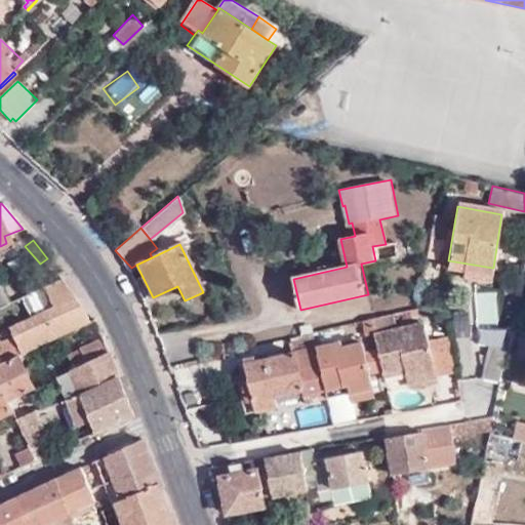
[(489,286),(492,268),(448,260),(447,269),(463,271),(461,282),(489,286)]
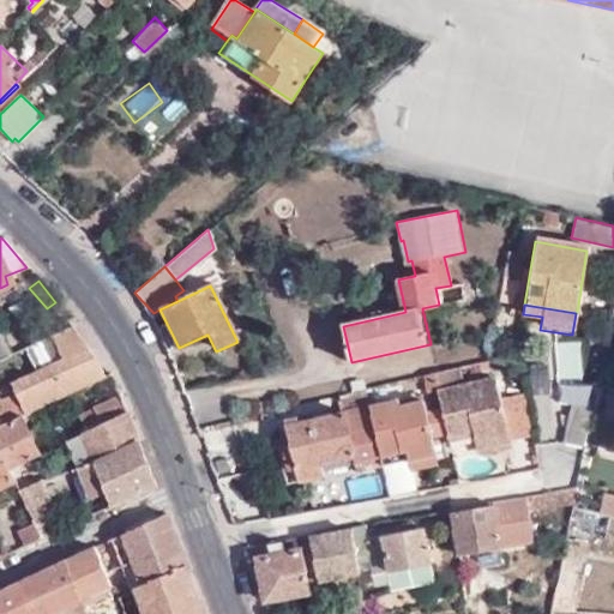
[(66,326),(22,348),(34,372),(10,384),(23,413),(101,374),(66,326)]
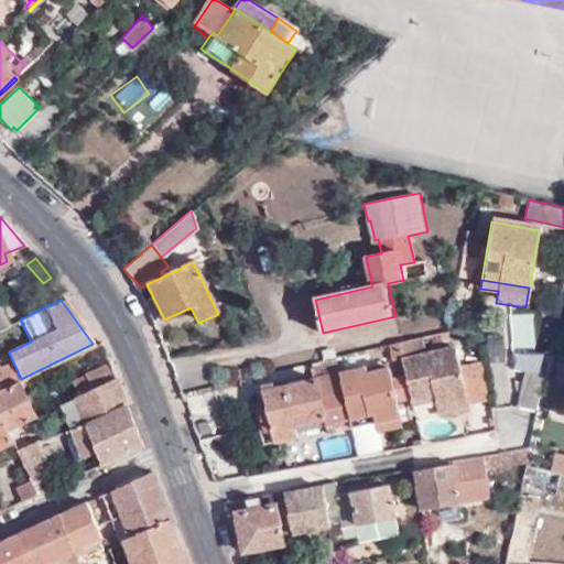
[(419,338),(398,344),(402,362),(405,375),(411,400),(434,396),(437,413),(468,407),(459,367),(455,347),(422,356),(419,338)]
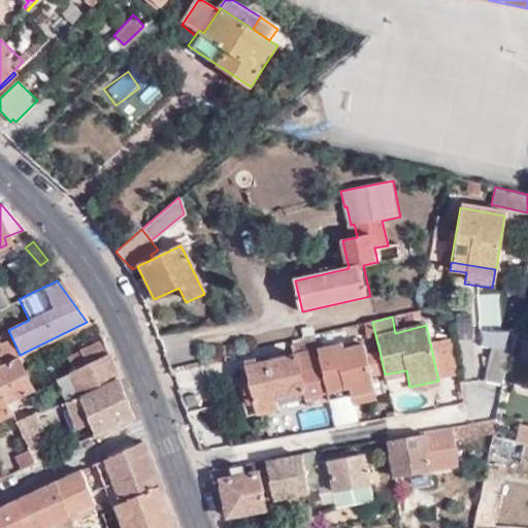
[(376,339),(372,322),(365,324),(370,341),(376,339)]
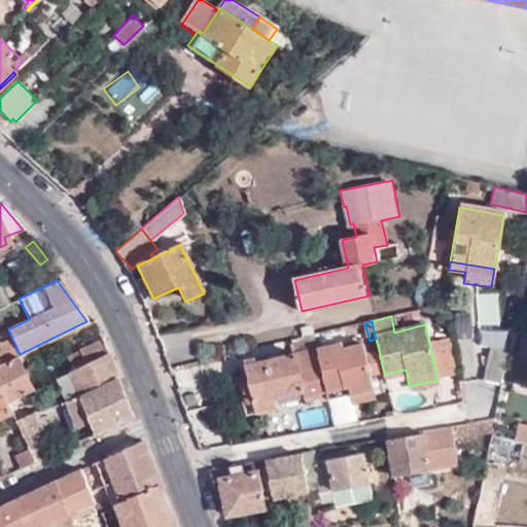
[(508,349),(513,330),(492,326),(488,344),(491,345),(508,349)]
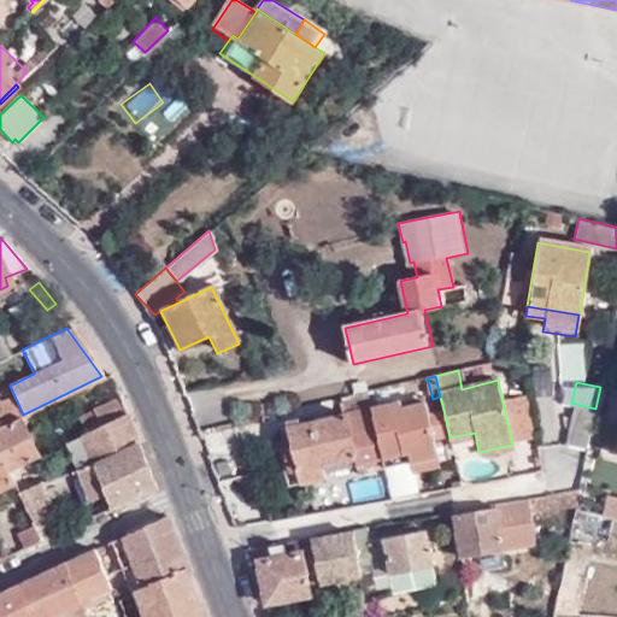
[(358,458),(359,464),(381,459),(370,409),(366,391),(345,395),(350,413),(287,428),(292,446),(299,483),(325,479),(323,466),(358,458)]
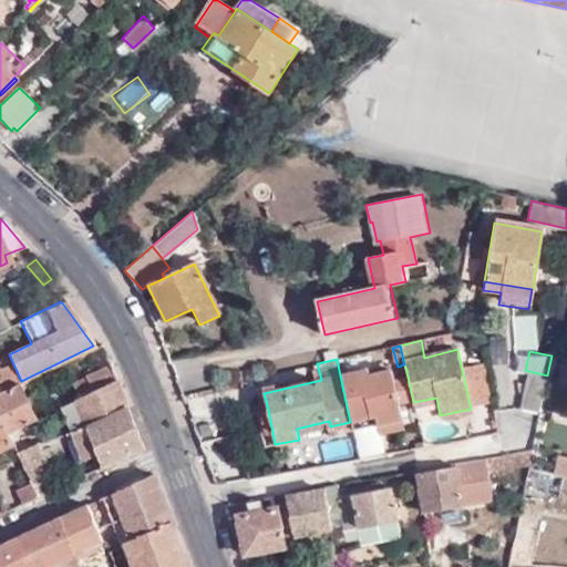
[(114,381),(106,363),(66,382),(75,399),(114,381)]
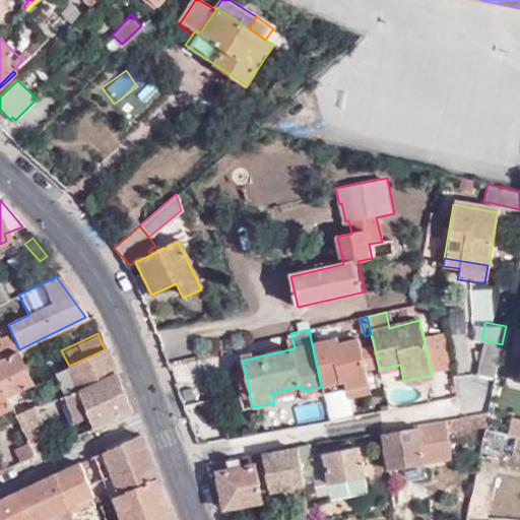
[(443,333),(424,338),(432,375),(449,371),(443,333)]
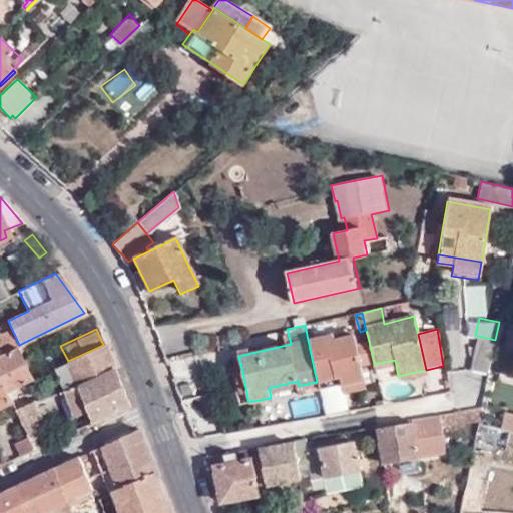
[(353,330),(332,335),(333,340),(354,335),(353,330)]
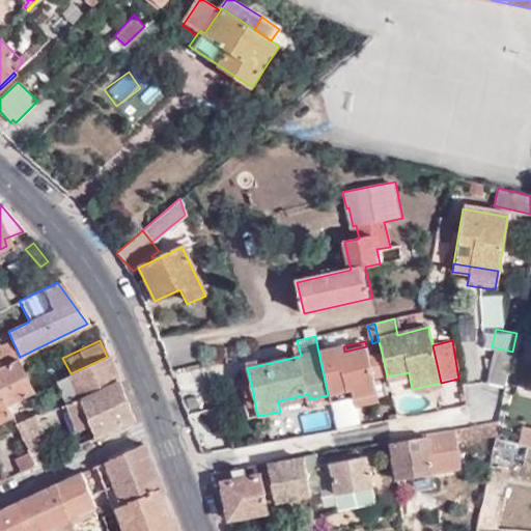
[(328,395),(330,402),(352,397),(376,392),(373,379),(368,356),(366,346),(344,352),(343,346),(318,352),(328,395)]
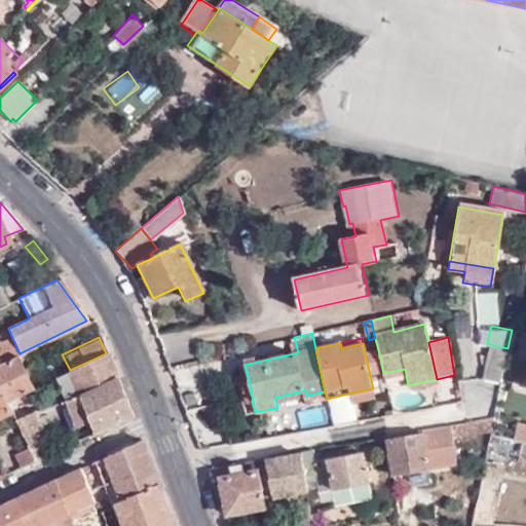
[(501,379),(508,348),(490,344),(483,376),(501,379)]
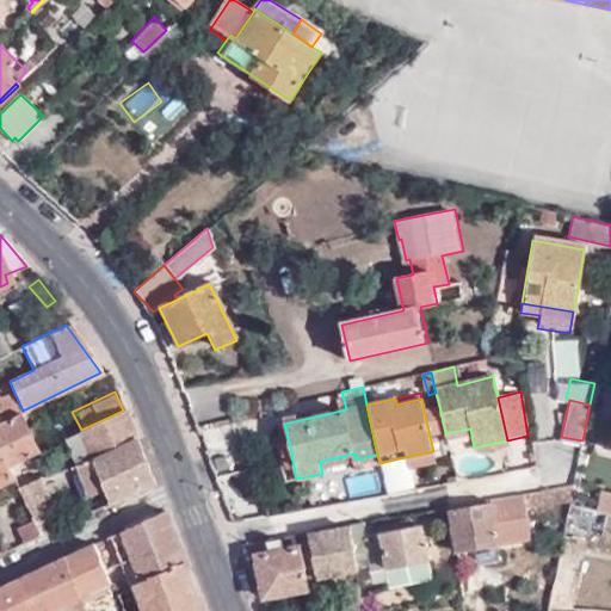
[(445,433),(439,406),(424,409),(430,436),(445,433)]
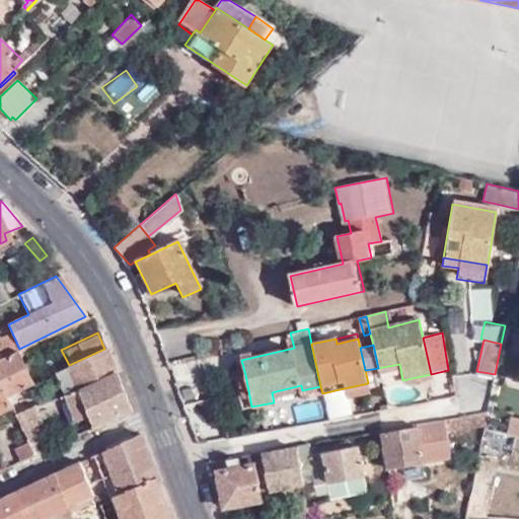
[(31,382),(17,349),(2,357),(0,357),(0,376),(8,393),(31,382)]
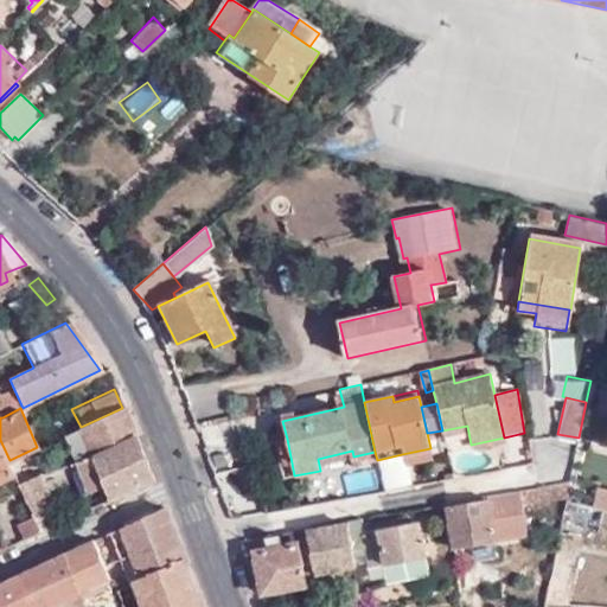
[(122,408),(81,427),(37,447),(10,460),(16,474),(19,483),(37,475),(30,461),(65,445),(72,462),(80,460),(133,435),(122,408)]
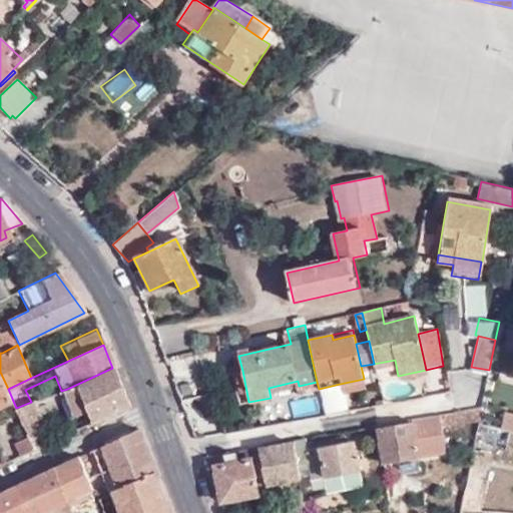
[(127,406),(112,368),(67,389),(61,391),(78,429),(127,406)]
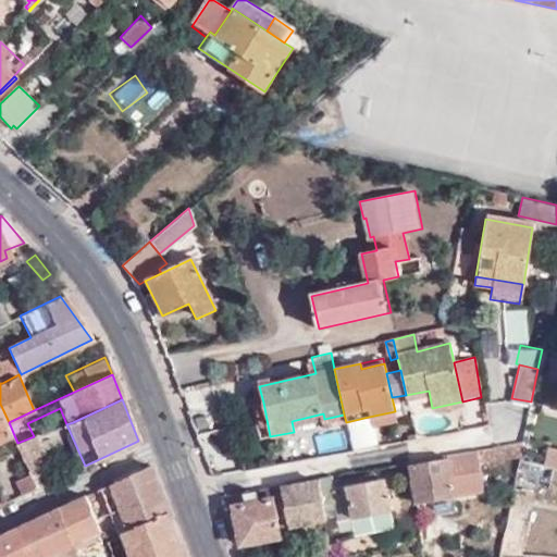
[(270,436),(263,403),(251,405),(259,440),(270,436)]
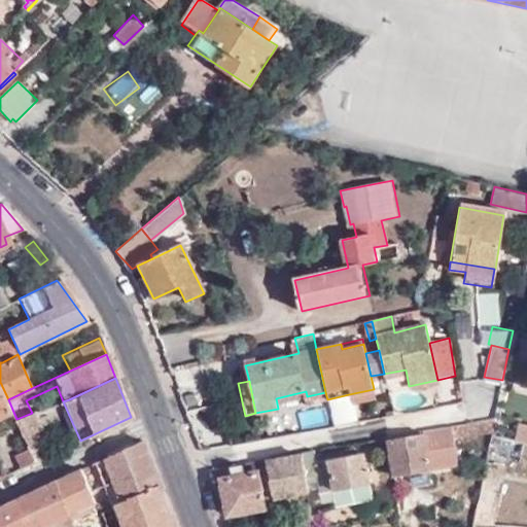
[(8,399),(0,382),(0,417),(13,412),(8,399)]
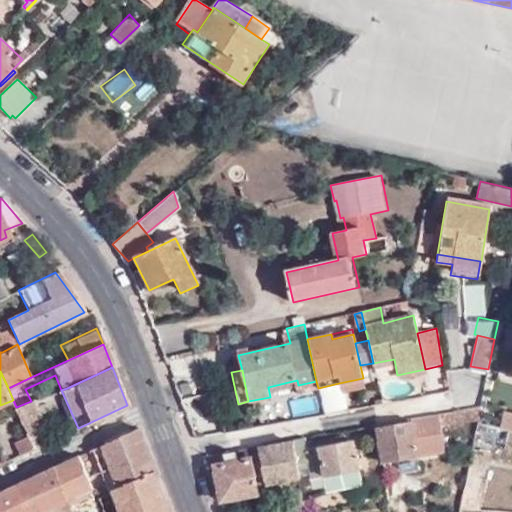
[(363,378),(339,383),(342,393),(364,387),(363,378)]
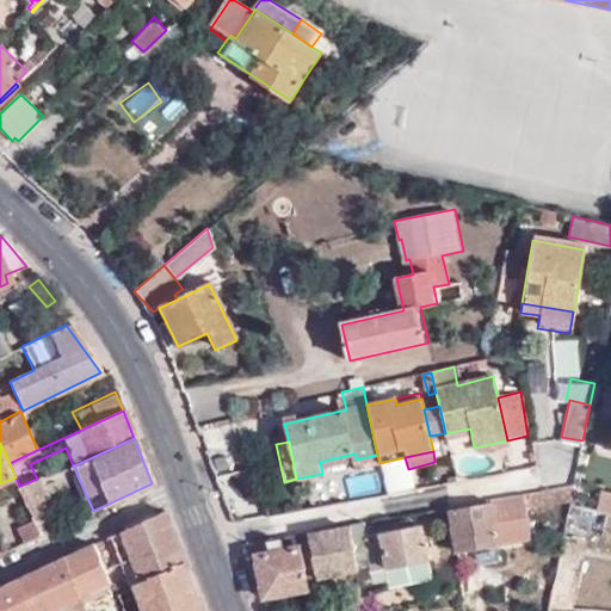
[(355,470),(380,463),(377,455),(356,460),(353,461),(355,470)]
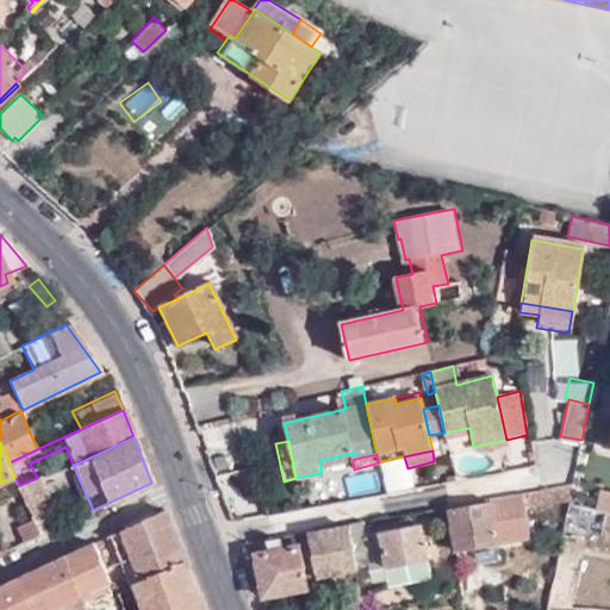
[(61,470),(39,477),(50,498),(69,490),(61,470)]
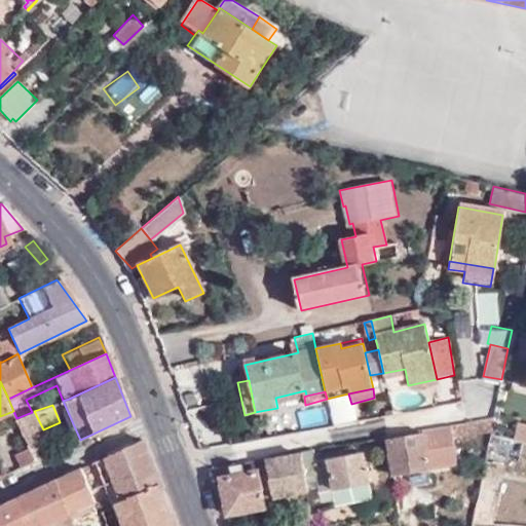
[(32,412),(16,418),(29,447),(35,461),(61,449),(57,441),(49,443),(43,429),(34,411),(32,412)]
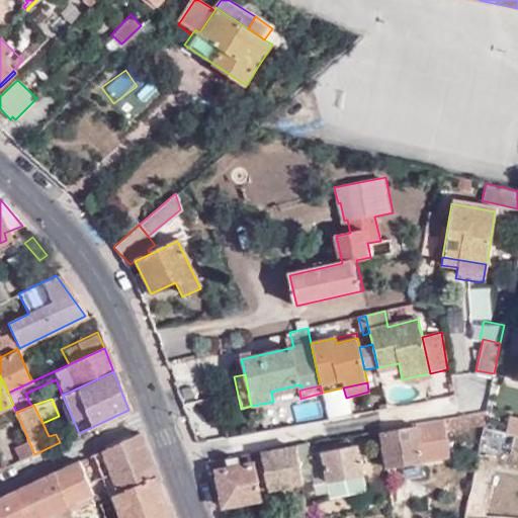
[(444,427),(484,420),(487,409),(458,413),(380,429),(383,467),(447,457),(444,427)]
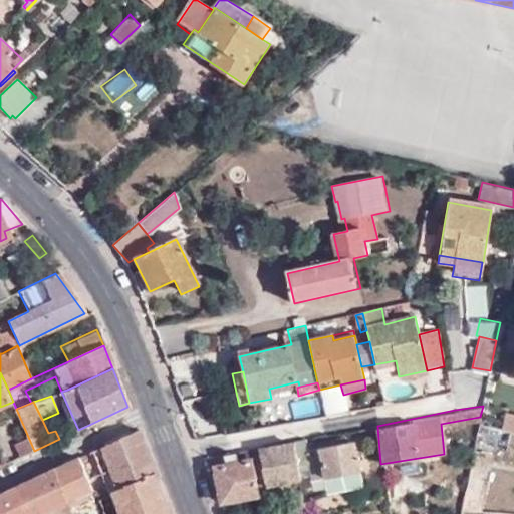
[(501,434),(513,434),(513,415),(502,415),(501,434)]
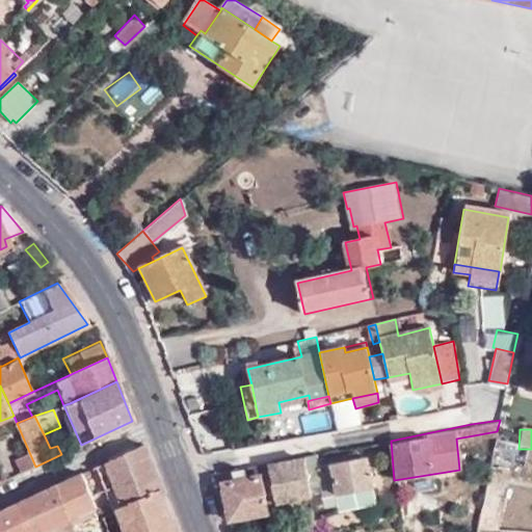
[(160,494),(142,447),(104,466),(97,469),(106,493),(115,488),(118,495),(110,498),(115,511),(123,508),(124,509),(160,494)]
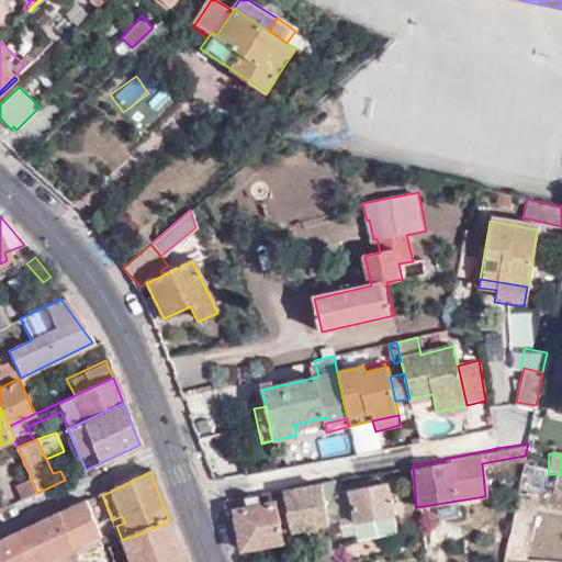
[(18,485),(24,499),(37,493),(31,478),(18,485)]
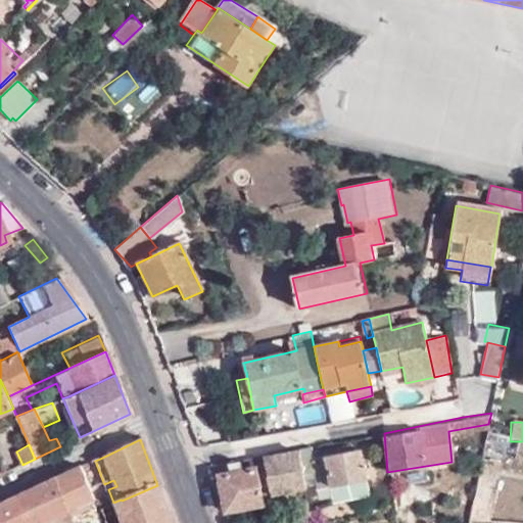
[(310,450),(310,446),(297,448),(302,487),(314,484),(315,490),(331,487),(365,480),(359,448),(346,452),(345,446),(310,450)]
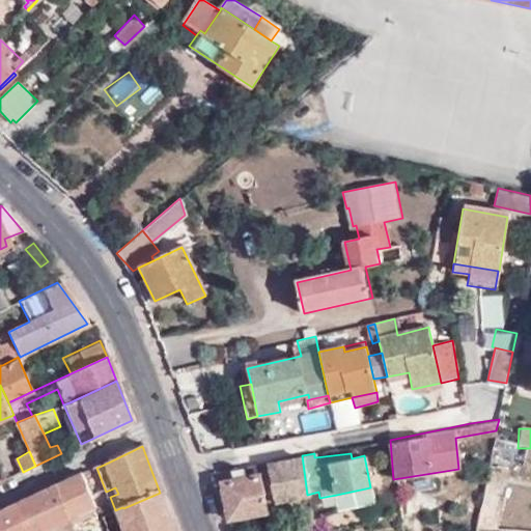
[(280,501),(308,496),(307,495),(302,455),(266,463),(275,471),(280,501)]
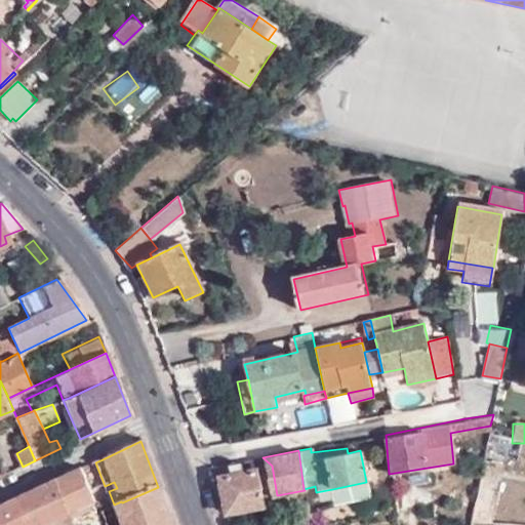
[(254,470),(260,507),(264,506),(263,498),(277,495),(272,466),(263,457),(248,460),(250,470),(254,470)]
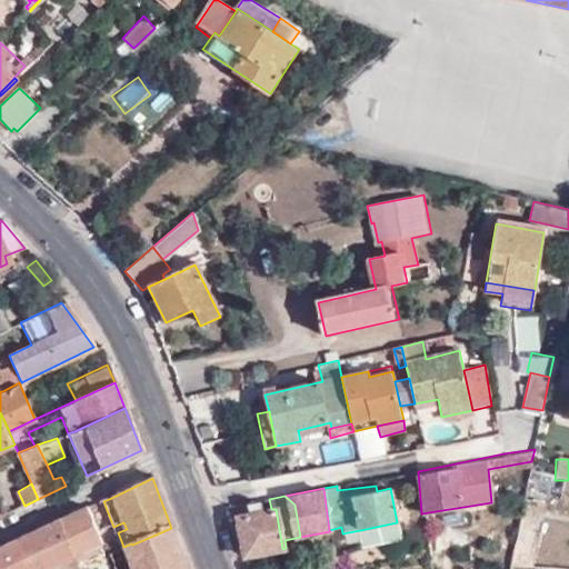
[(245,557),(282,549),(276,509),(271,509),(267,511),(261,512),(259,502),(247,506),(249,516),(237,518),(245,557)]
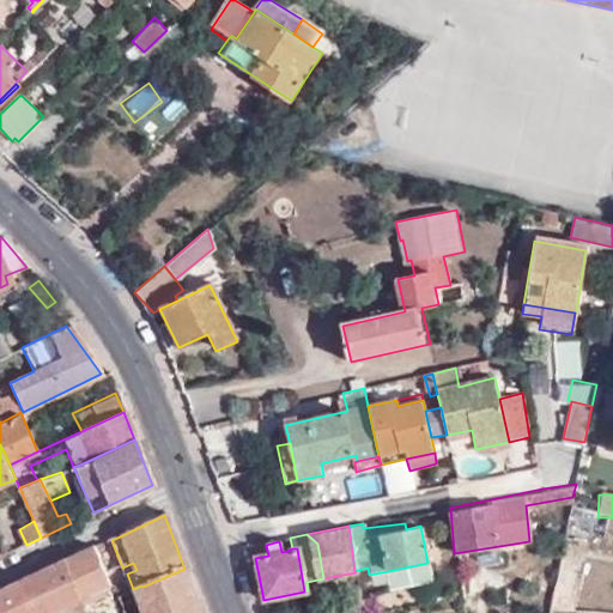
[(108,584),(91,550),(61,564),(78,599),(108,584)]
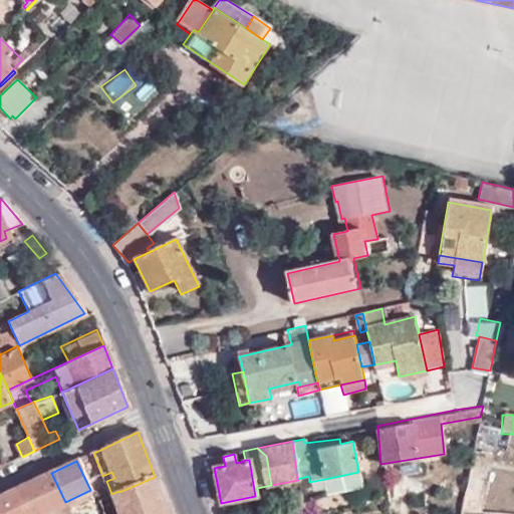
[(361,487),(358,472),(325,479),(327,494),(361,487)]
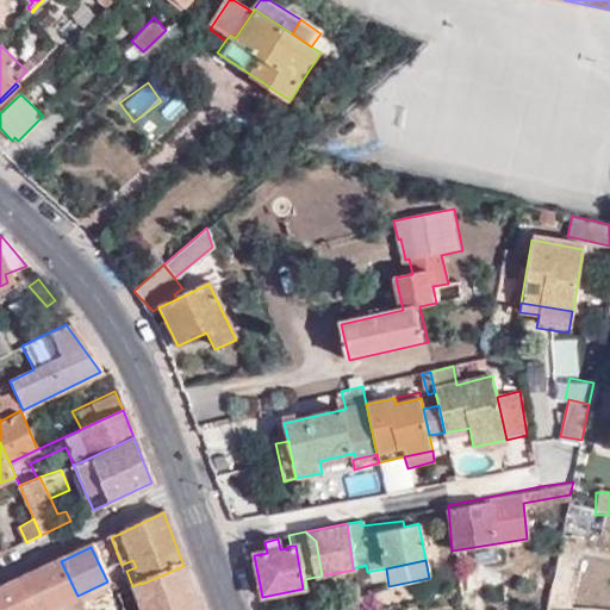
[(48,609),(78,596),(61,561),(0,590),(0,609),(48,609)]
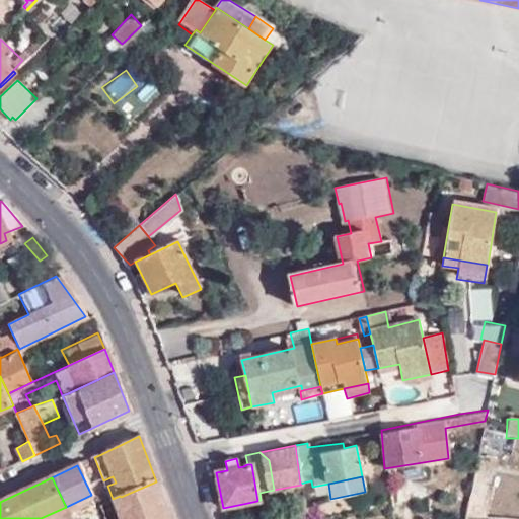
[(170,518),(156,482),(121,497),(117,499),(114,501),(121,518),(170,518)]
